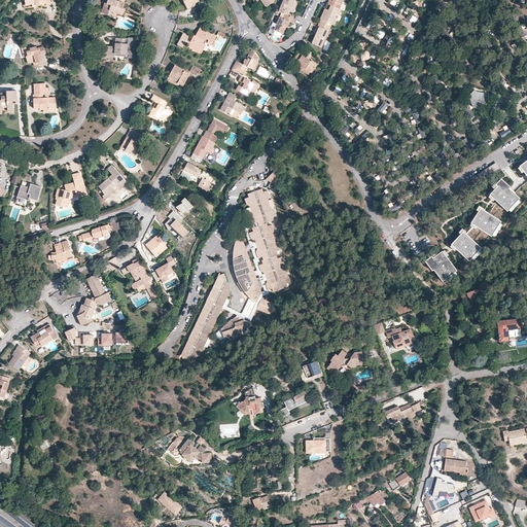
[(108,14),(110,10),(118,13),(123,14),(125,9),(123,8),(124,3),(114,0),(107,0),(107,3),(105,2),(101,12),(108,14)]
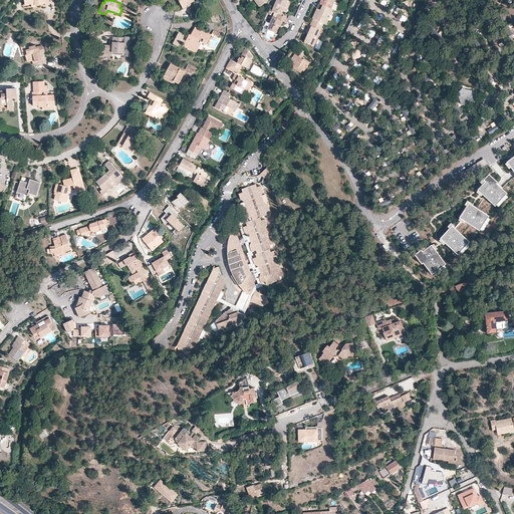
[(189,6),(187,4),(190,3),(191,3),(195,1),(194,0),(178,0),(183,9),(189,6)]
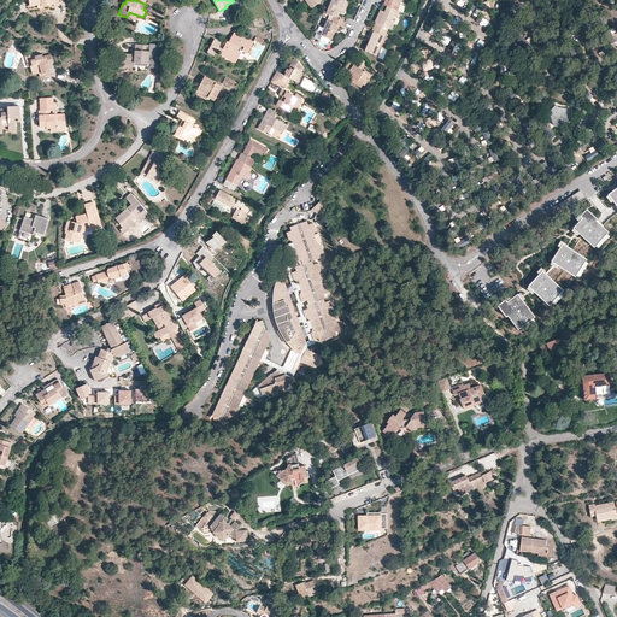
[(335,19),(338,15),(342,3),(344,0),(329,0),(324,13),(331,17),(335,19)]
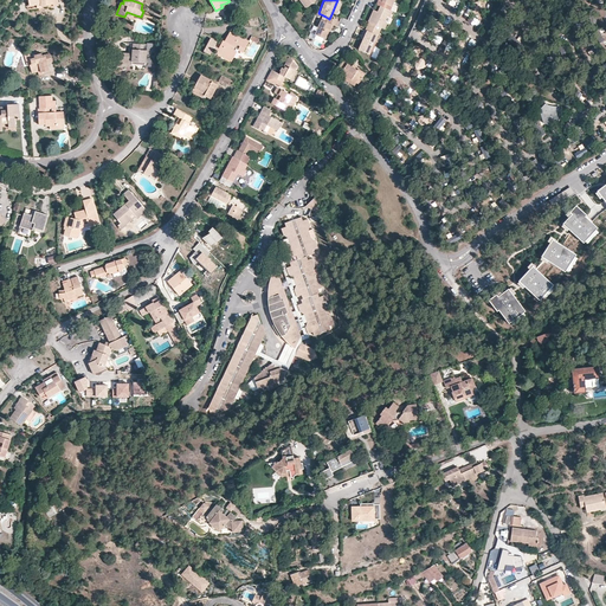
[(375,0),(376,0),(374,5),(378,6),(387,11),(389,7),(392,2),(392,0),(375,0)]
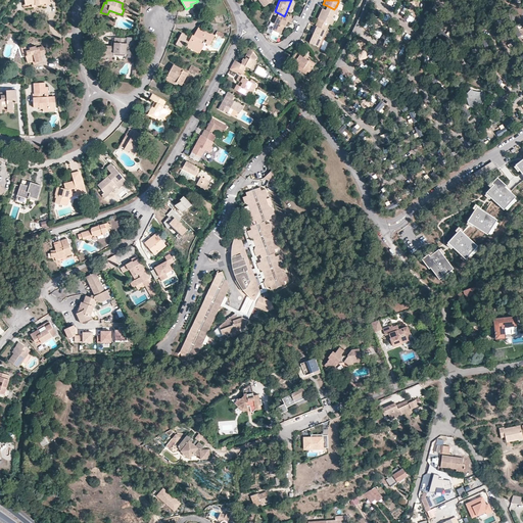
[(407,10),(414,14),(418,6),(411,1),(407,10)]
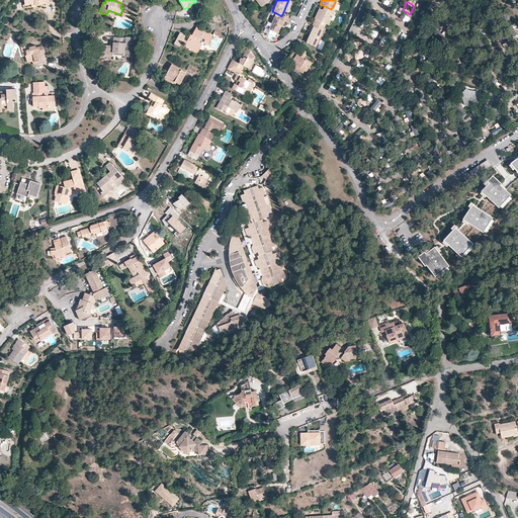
[(330,19),(328,19),(329,14),(332,15),(334,10),(331,9),(323,5),(321,10),(318,9),(314,19),(312,22),(323,27),(324,24),(327,25),(330,19)]
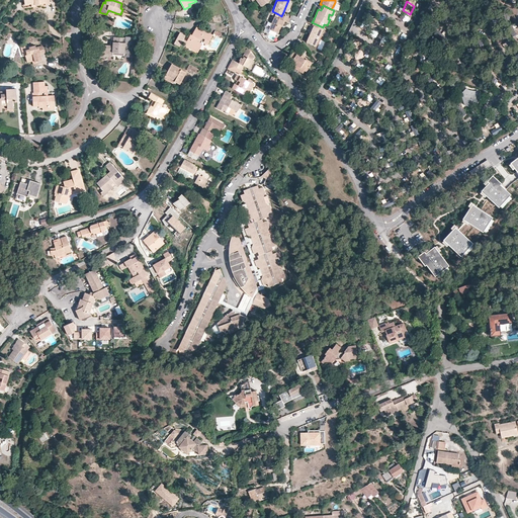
[(397,6),(394,10),(401,16),(404,11),(397,6)]
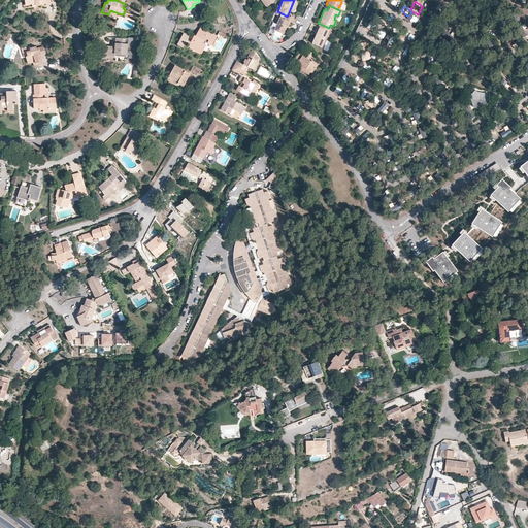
[(117,19),(119,13),(110,10),(108,14),(101,12),(101,13),(117,19)]
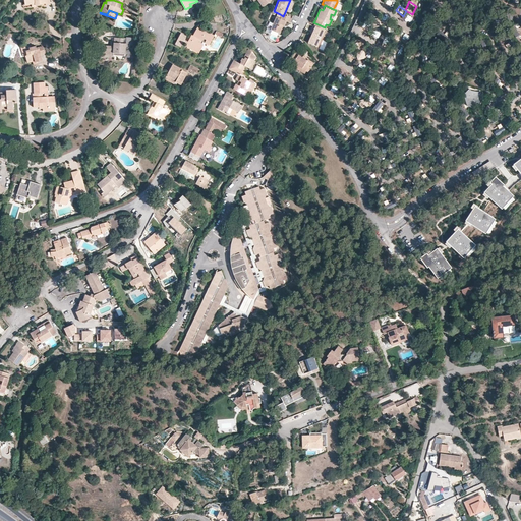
[(278,18),(275,17),(269,31),(278,35),(284,21),(288,23),(290,19),(283,16),(280,14),(278,18)]
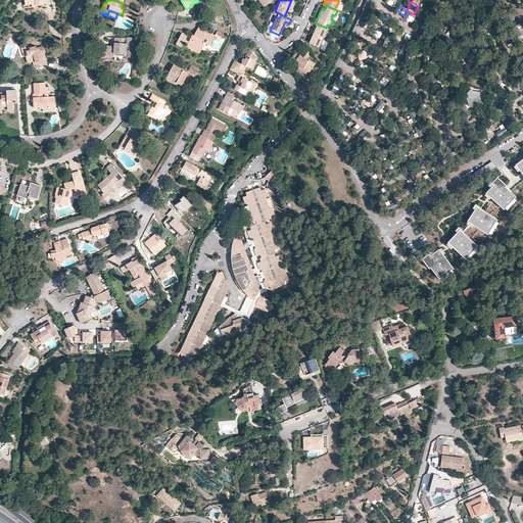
[(374,18),(370,26),(377,30),(381,22),(374,18)]
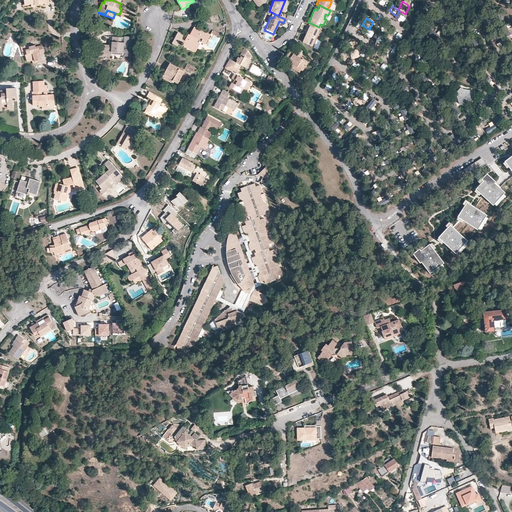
[(315,34),(314,34),(316,29),(317,30),(319,27),(308,22),(306,26),(308,27),(301,42),(310,46),(315,34)]
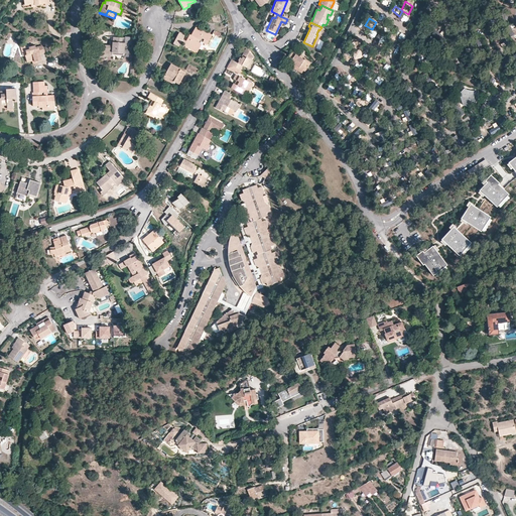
[(206,38),(208,33),(197,27),(194,31),(206,38)]
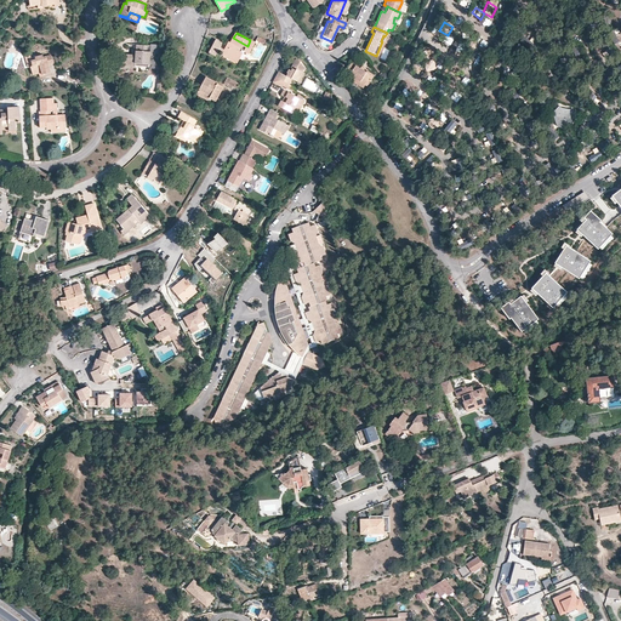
[(241,52),(240,52),(241,47),(245,50),(245,51),(250,55),(256,44),(250,40),(248,46),(233,38),(231,44),(229,43),(224,50),(223,53),(222,55),(232,61),(234,57),(238,58),(241,52)]
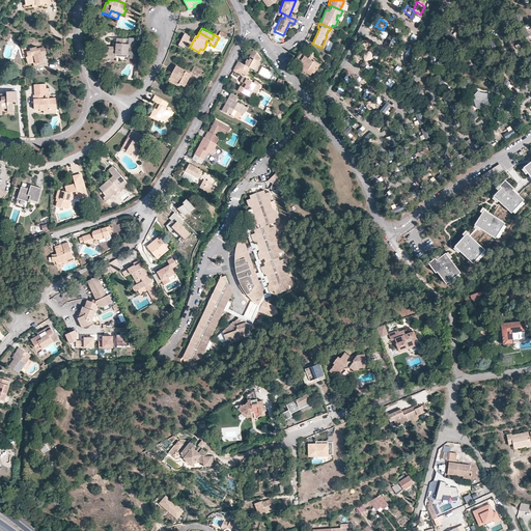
[(191,46),(192,43),(189,40),(191,37),(187,35),(186,37),(185,36),(179,46),(185,48),(188,44),(191,46)]
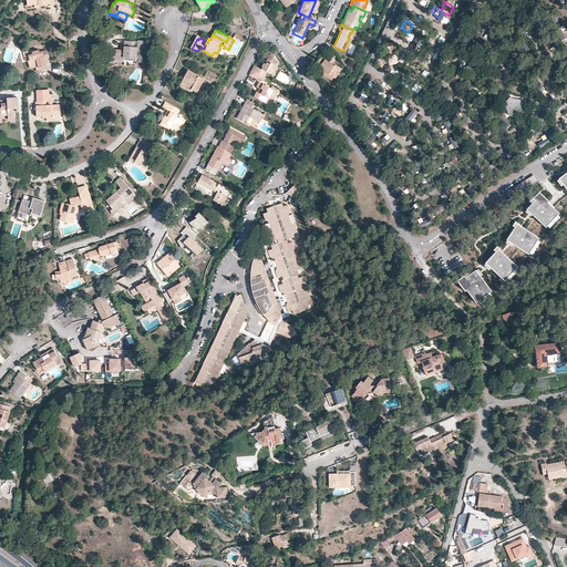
[(423,48),(430,52),(434,43),(426,39),(423,48)]
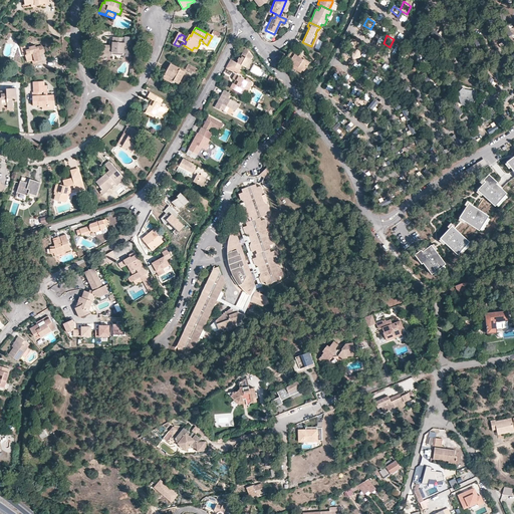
[(112,45),(102,44),(101,54),(123,55),(123,56),(131,57),(131,47),(129,47),(129,44),(131,44),(132,36),(124,36),(124,37),(113,37),(112,45)]
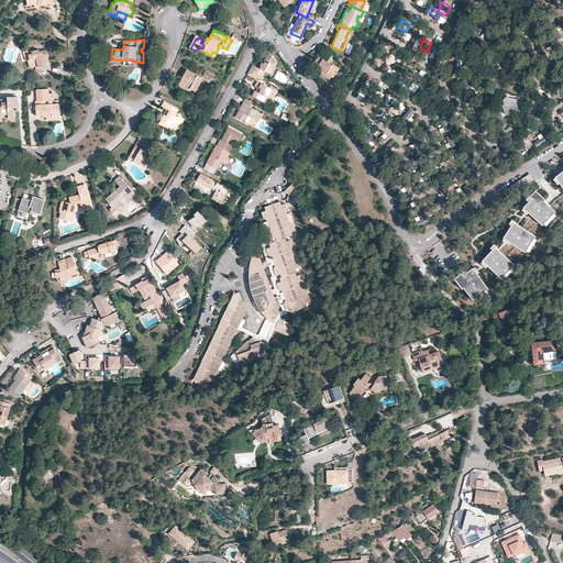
[(28,54),(30,58),(28,61),(30,67),(35,66),(39,65),(39,67),(40,67),(46,65),(44,58),(48,57),(46,50),(40,52),(39,50),(32,52),(31,52),(28,54)]
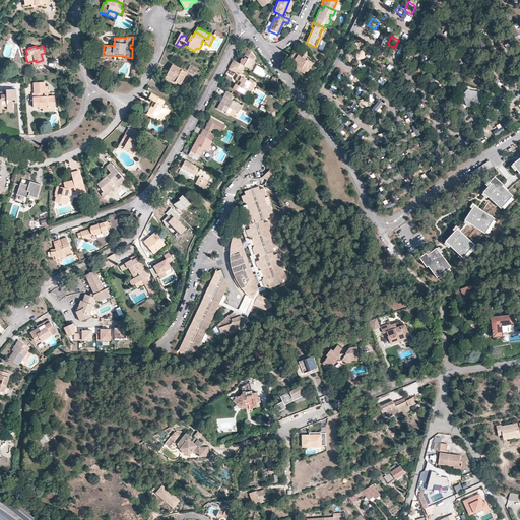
[(355,50),(351,57),(359,60),(363,53),(355,50)]
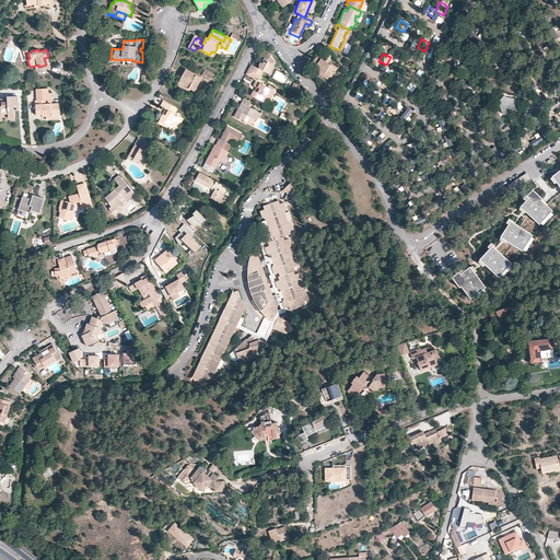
[(270,69),(271,70),(273,66),(276,67),(278,63),(276,61),(271,57),(267,55),(264,60),(265,61),(263,65),(260,63),(259,67),(260,67),(258,69),(252,66),(249,70),(260,76),(263,71),(265,72),(267,74),(270,69)]
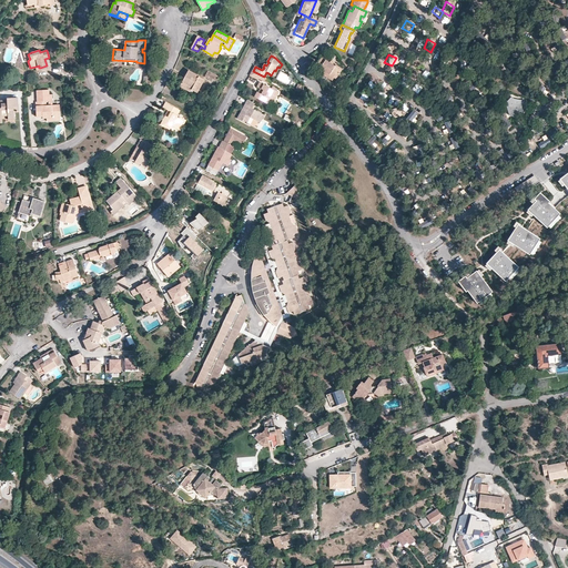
[(335,67),(334,68),(328,64),(324,62),(325,60),(322,58),(314,68),(323,73),(333,80),(334,81),(341,71),(335,67)]
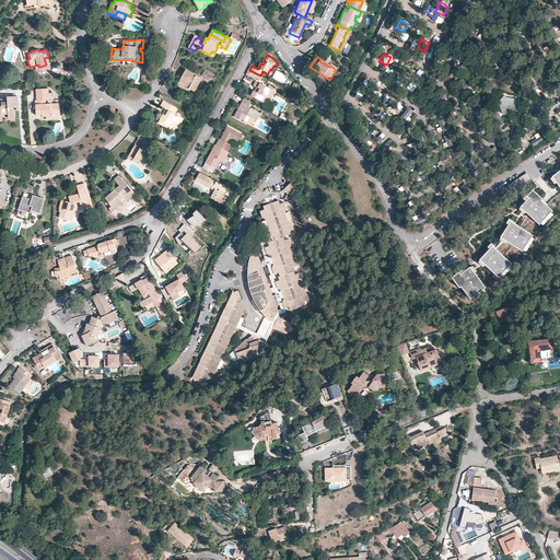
[(380,69),(383,63),(377,60),(374,66),(380,69)]
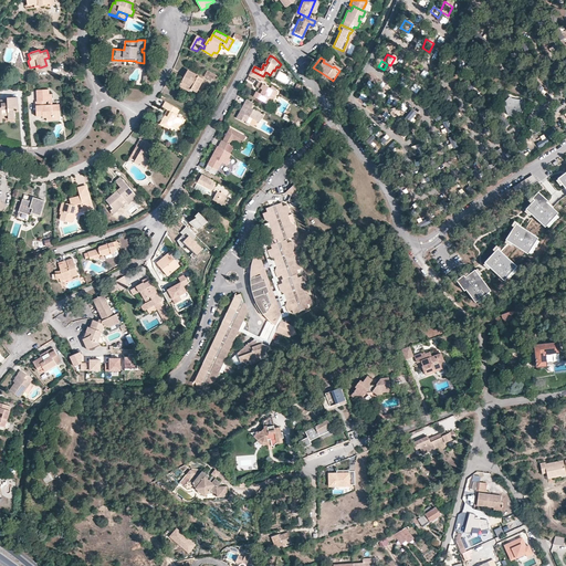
[(208,71),(205,76),(220,84),(222,79),(208,71)]
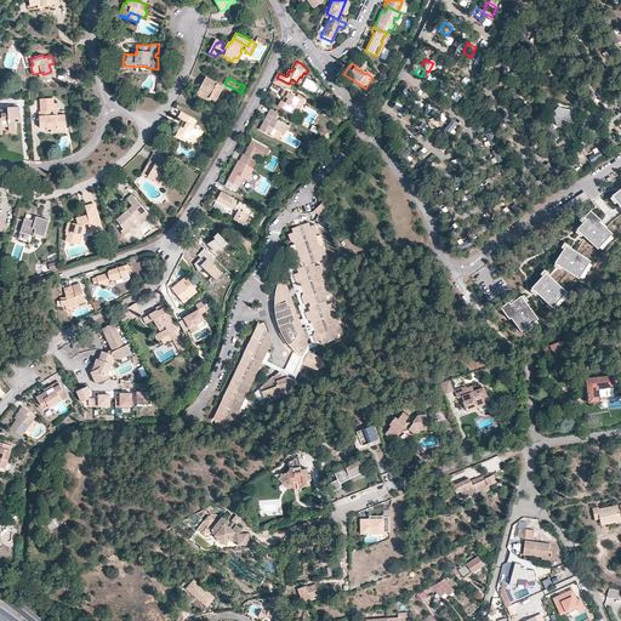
[(277,78),(273,83),(280,87),(281,86),(290,90),(292,86),(290,85),(289,84),(277,78)]
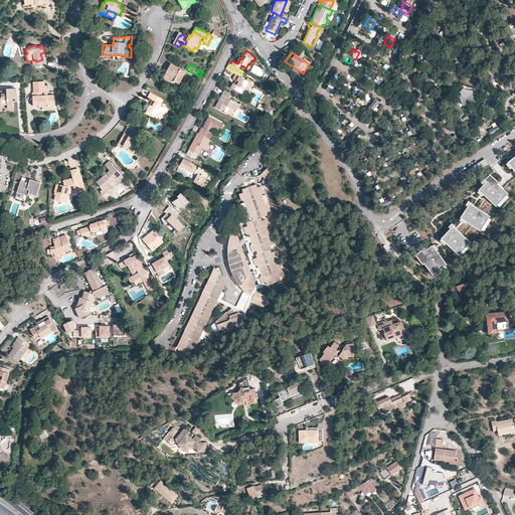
[(179,86),(186,72),(171,65),(168,71),(166,70),(163,77),(164,78),(166,75),(175,80),(174,82),(179,86)]
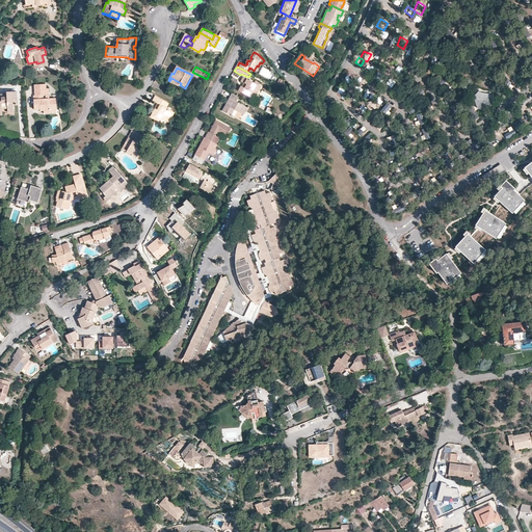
[(384,68),(380,76),(388,79),(392,72),(384,68)]
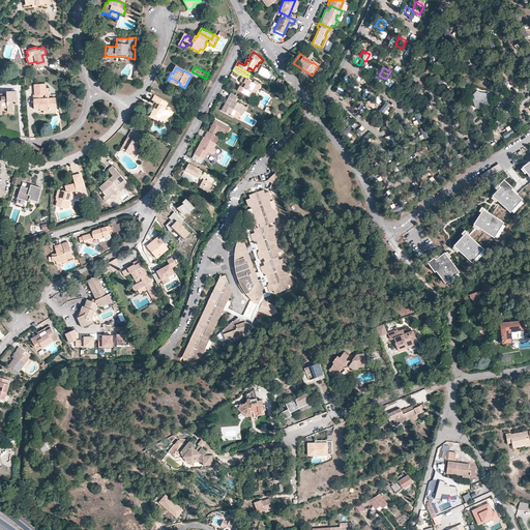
[(301,68),(300,71),(308,78),(311,75),(301,68)]
